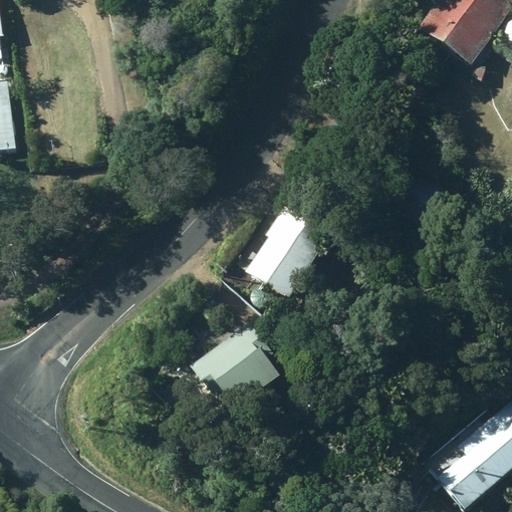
[(474,62),(511,5),(511,1),(509,0),(437,0),(417,30),(455,54),(448,64),(477,83),(486,70),(474,62)]
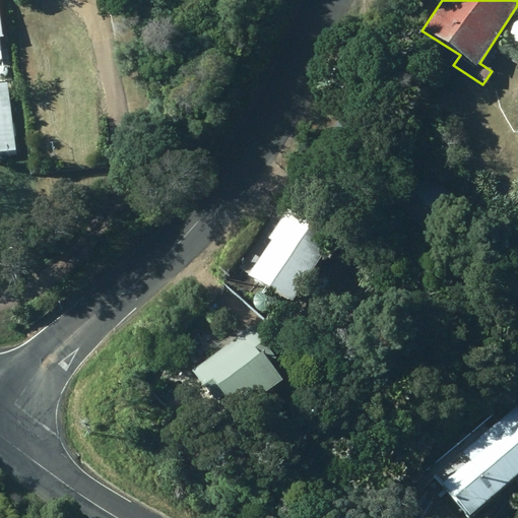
[(0,144),(14,143),(7,82),(0,82),(0,144)]
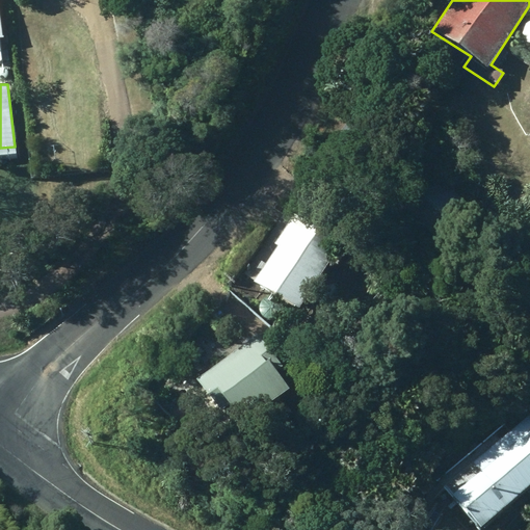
[(298,310),(340,244),(292,214),(272,245),(275,247),(255,281),(298,310)]
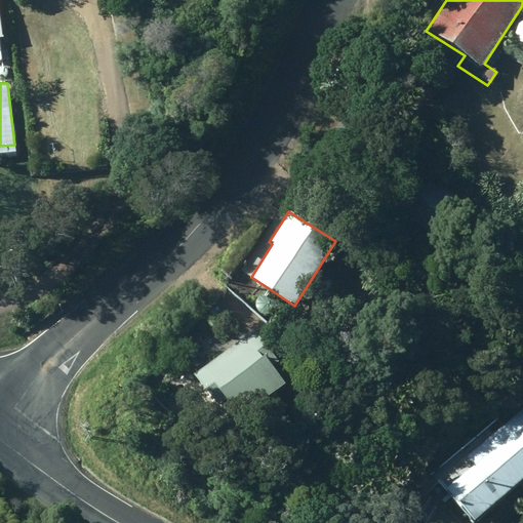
[(252,330),(192,374),(217,407),(276,363),(252,330)]
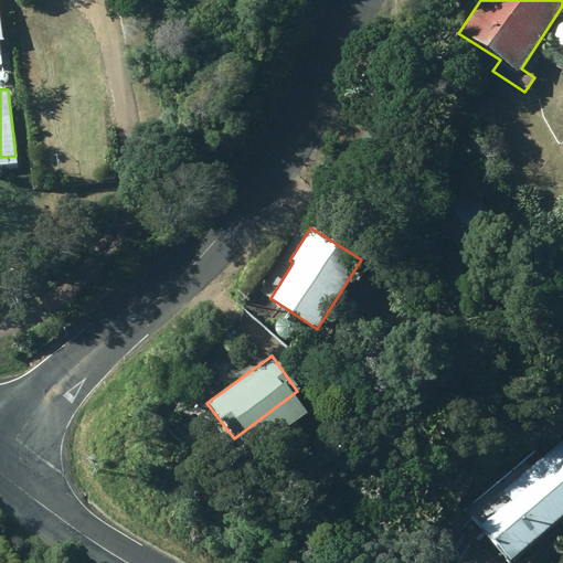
[(562,439),(473,517),(510,561),(562,516),(562,439)]
